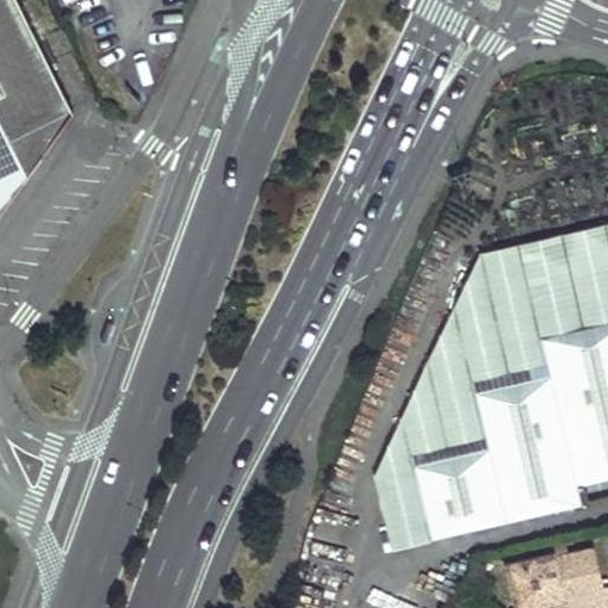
[(16,0),(0,0),(0,66),(44,154),(73,113),(16,0)]
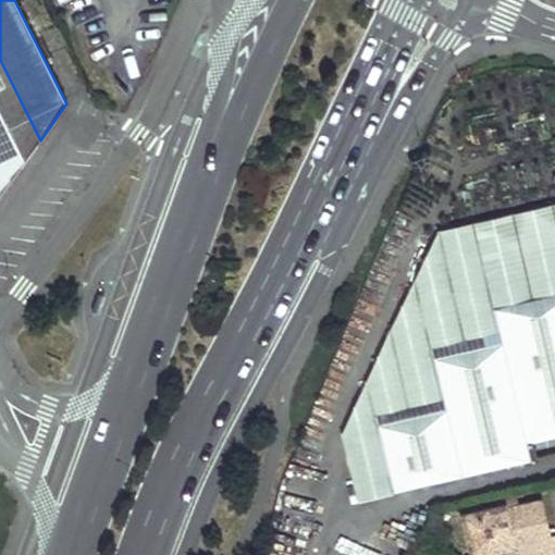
[(0,60),(0,193),(40,140),(0,60)]
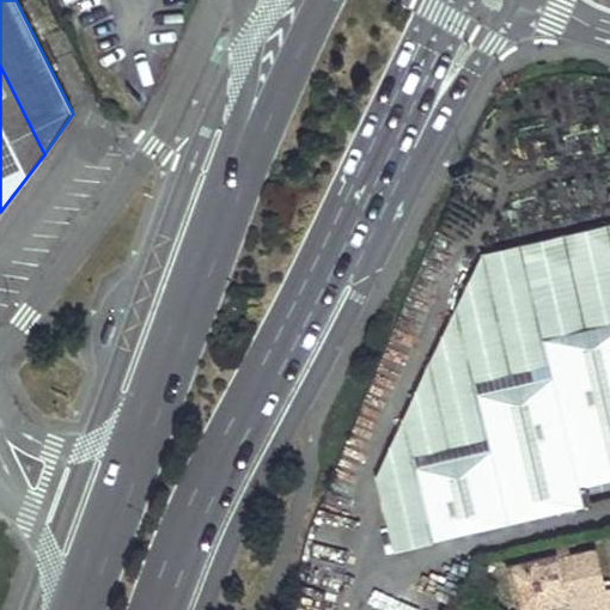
[(395,549),(434,541),(419,468),(489,452),(477,394),(551,377),(543,342),(609,327),(609,224),(510,246),(378,474),(395,549)]
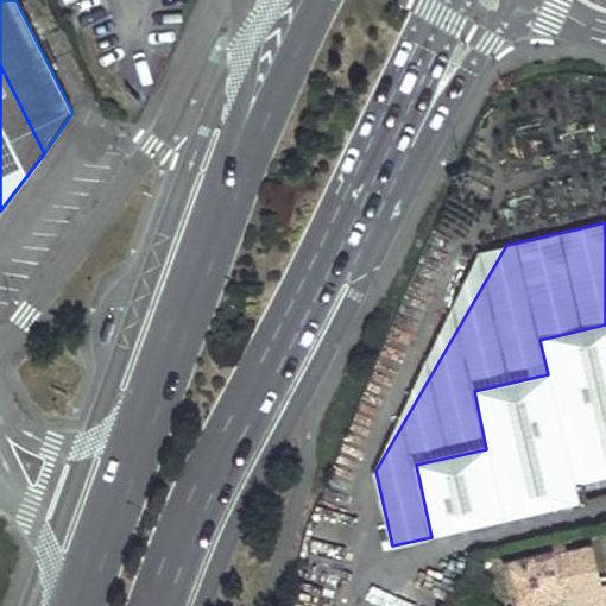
[(120,324),(111,321),(102,342),(111,346),(120,324)]
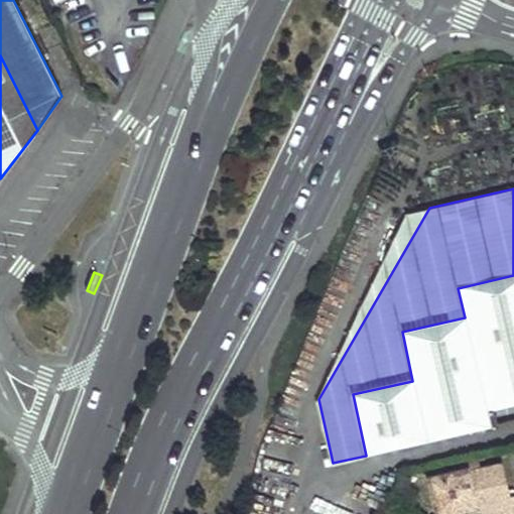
[(513,275),(458,288),(465,317),(486,411),(490,410),(513,404),(513,275)]
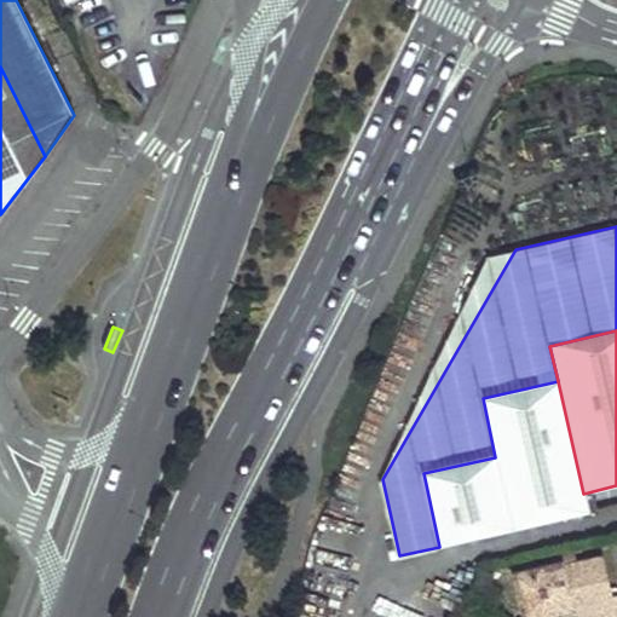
[(483,398),(495,457),(511,532),(592,514),(588,492),(583,494),(558,381),(483,398)]
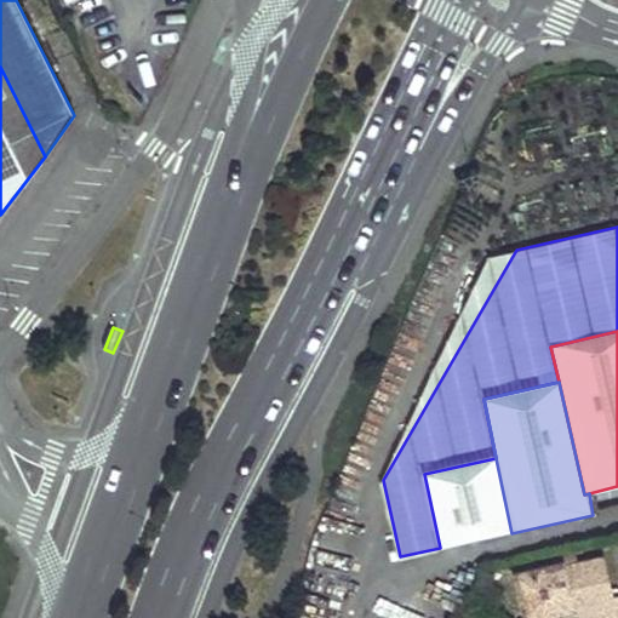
[(496,458),(424,474),(440,548),(511,533),(496,458)]
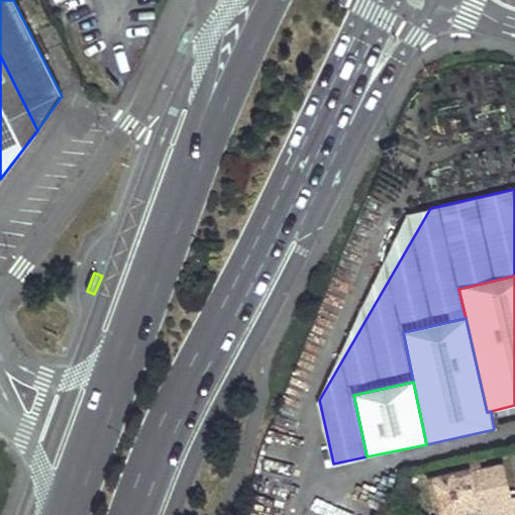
[(461,474),(468,472),(471,475),(489,471),(487,459),(460,465),(461,474)]
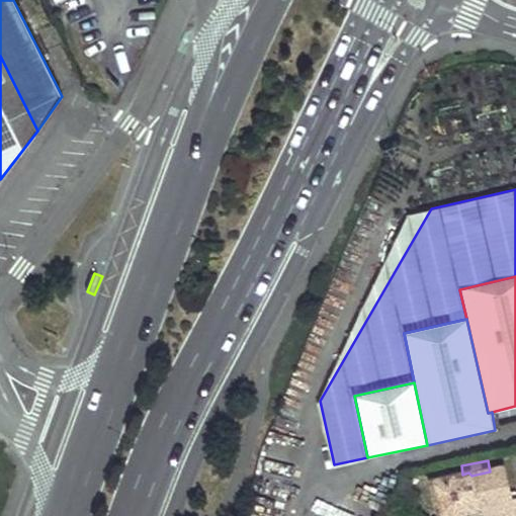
[(470,515),(471,513),(479,511),(513,502),(505,468),(490,471),(471,476),(468,473),(462,475),(431,482),(437,508),(449,515),(470,515)]
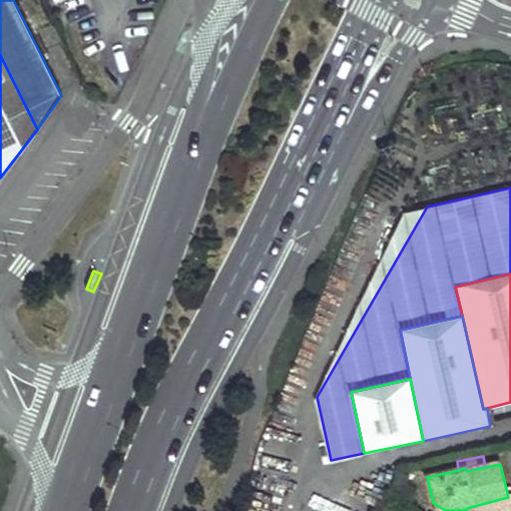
[(510,510),(510,485),(506,487),(508,497),(474,506),(480,510),(510,510)]
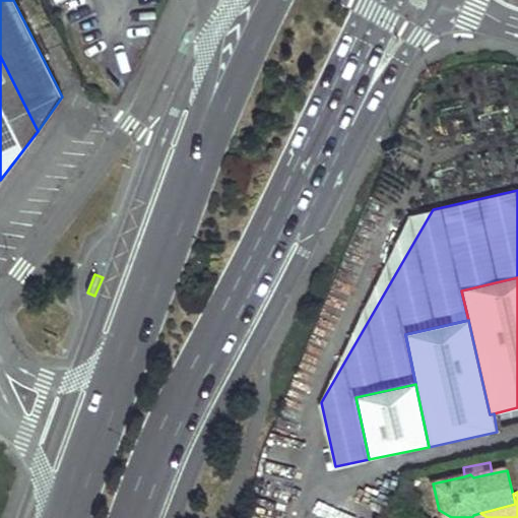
All buildings are outlined.
